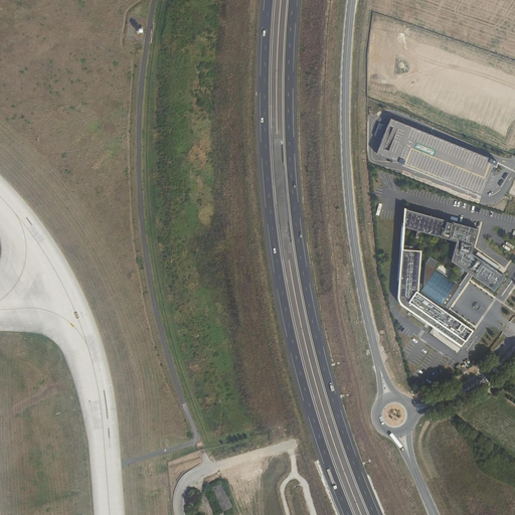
[(498,160),(392,117),(377,155),(482,197),(498,160)]
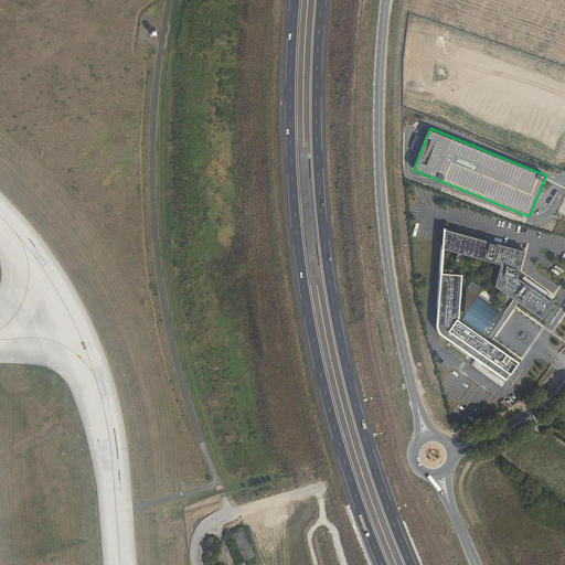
[(524,253),(443,231),(441,251),(500,267),(494,287),(509,297),(513,300),(541,319),(551,304),(543,298),(546,295),(523,278),(520,281),(516,279),(524,253)]
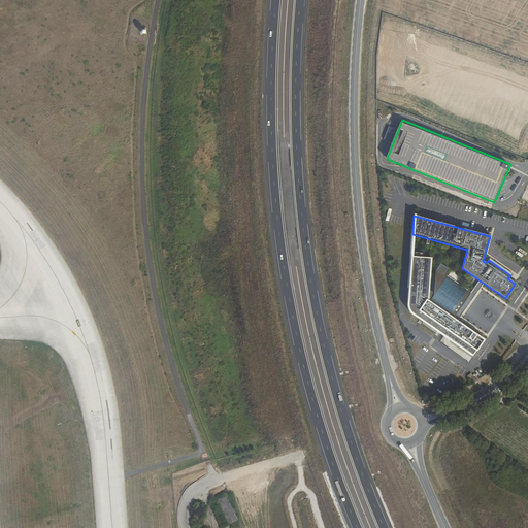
[(431,258),(410,257),(406,305),(407,309),(407,310),(409,312),(410,314),(422,322),(472,357),(485,339),(454,319),(450,316),(466,291),(442,274),(447,268),(439,263),(431,275),(430,274),(431,258)]
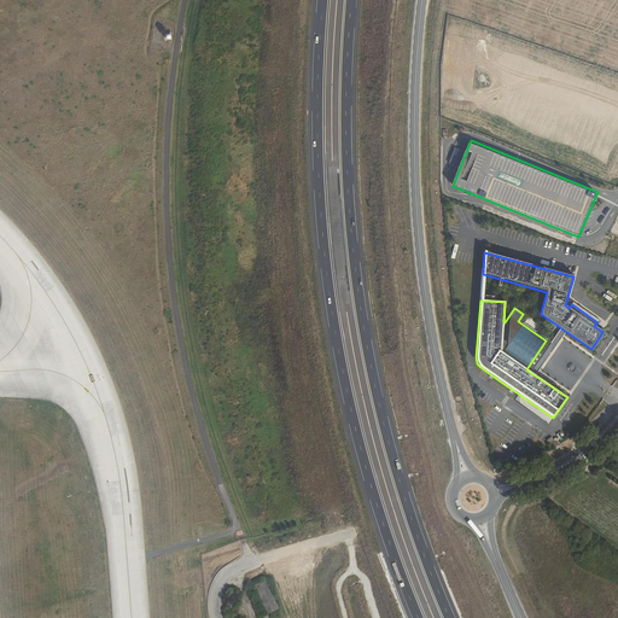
[(561,328),(557,325),(546,340),(526,369),(531,373),(561,328)]
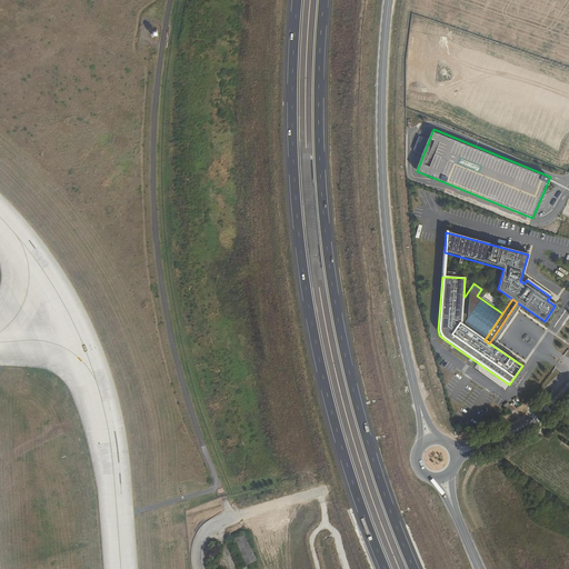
[(245,567),(256,561),(245,535),(233,540),(245,567)]
